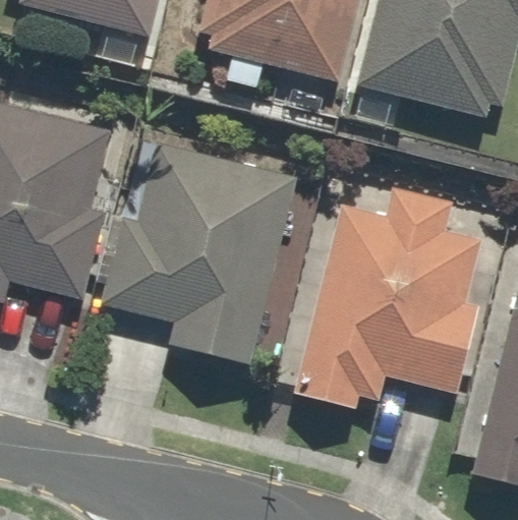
[(18,0),(18,5),(151,37),(159,0),(18,0)]
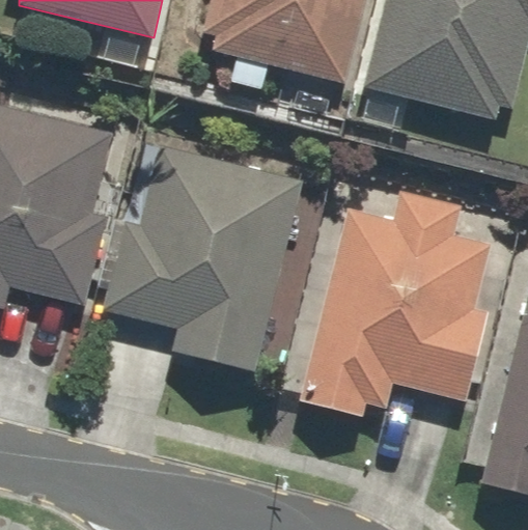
[(211,0),(199,50),(238,59),(234,73),(267,80),(270,66),(350,84),(368,0),(211,0)]
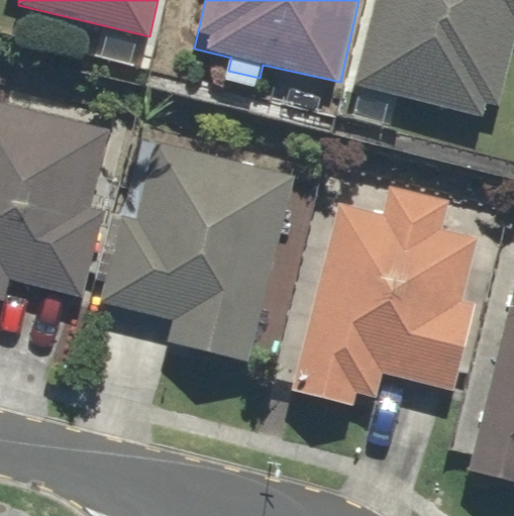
[(513,0),(375,0),(353,85),(489,119),(493,103),(503,106),(513,61),(513,0)]
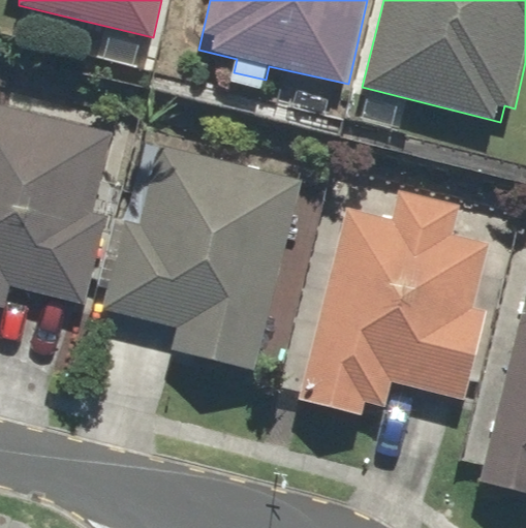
[(14,289),(84,306),(105,216),(93,213),(113,133),(0,104),(0,307),(8,310),(14,289)]
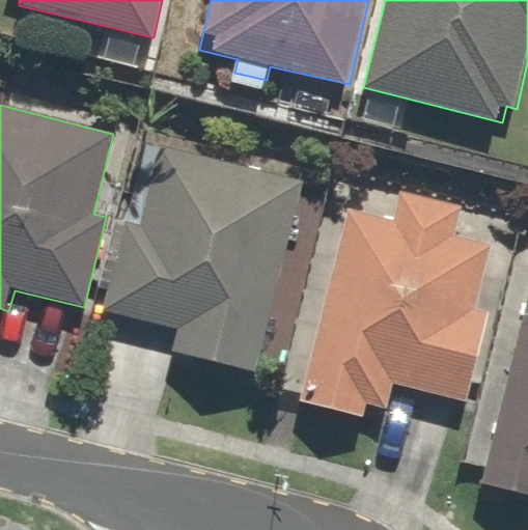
[(123,222),(104,309),(179,327),(174,352),(257,370),(301,177),(162,146),(143,227),(123,222)]
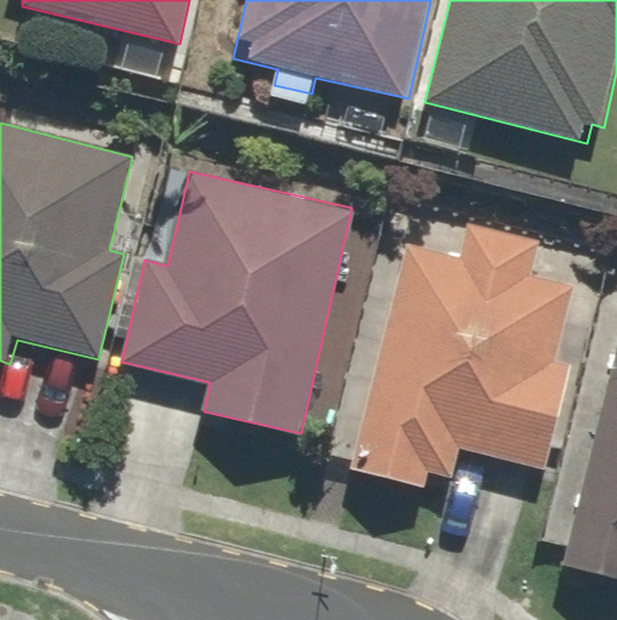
[(426,246),(406,242),(350,470),(426,488),(430,470),(456,476),(463,449),(546,470),(572,364),(558,360),(577,284),(535,274),(543,240),(468,221),(463,237),(430,228),(426,246)]
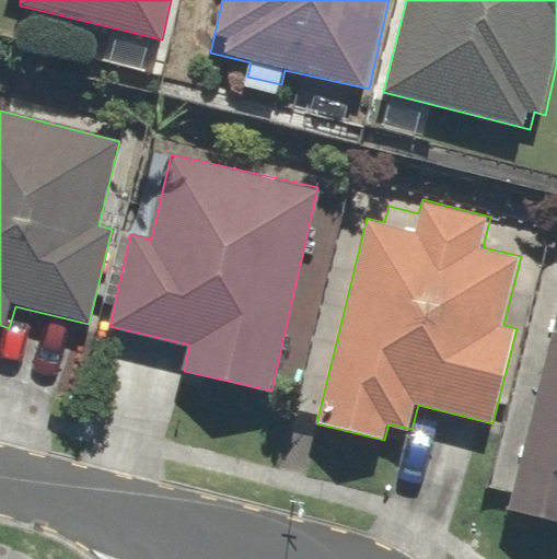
[(556,322),(509,511),(556,523),(556,322)]
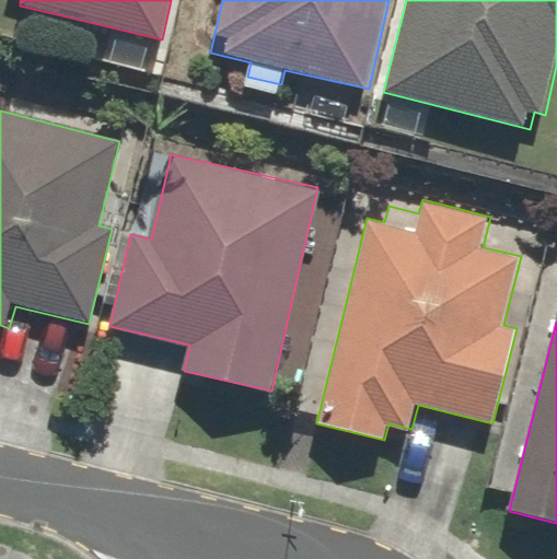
All buildings are outlined.
